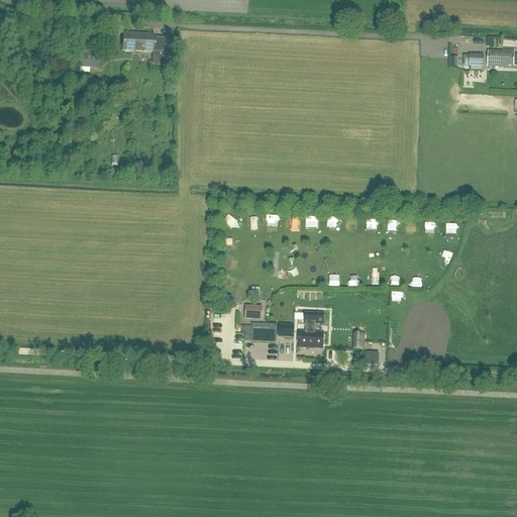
[(122,52),(152,54),(151,66),(171,67),(173,39),(164,39),(163,41),(153,40),(153,35),(123,34),(122,52)]
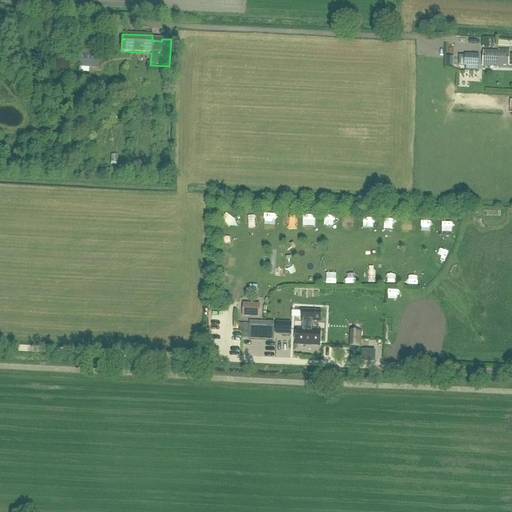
[(509,51),(499,51),(499,52),(483,51),(483,67),(492,67),(492,68),(509,69),(509,51)]
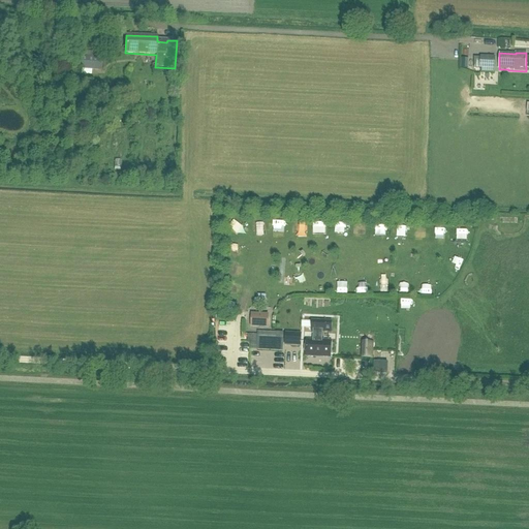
[(81,68),(93,68),(103,69),(104,58),(93,57),(82,57),(81,68)]
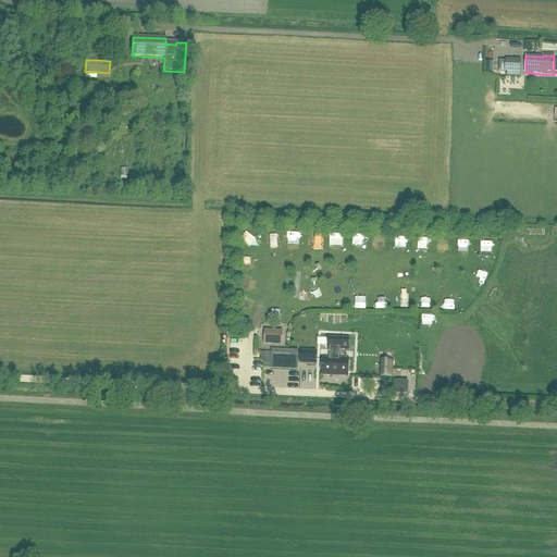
[(498,72),(510,73),(521,73),(521,60),(506,60),(506,61),(499,61),(498,72)]
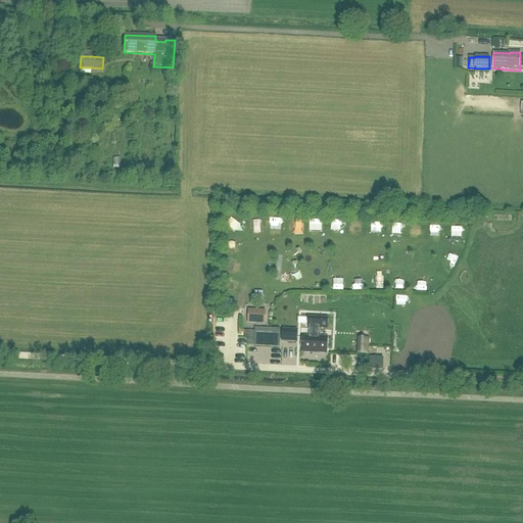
[(230,218),(225,227),(233,232),(239,224),(230,218)]
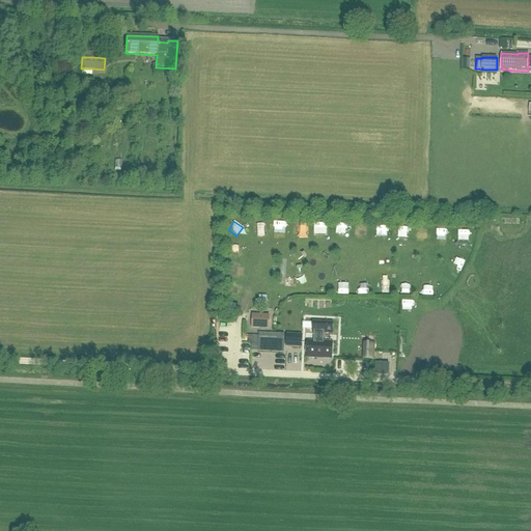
[(296,231),(306,232),(306,222),(296,222),(296,231)]
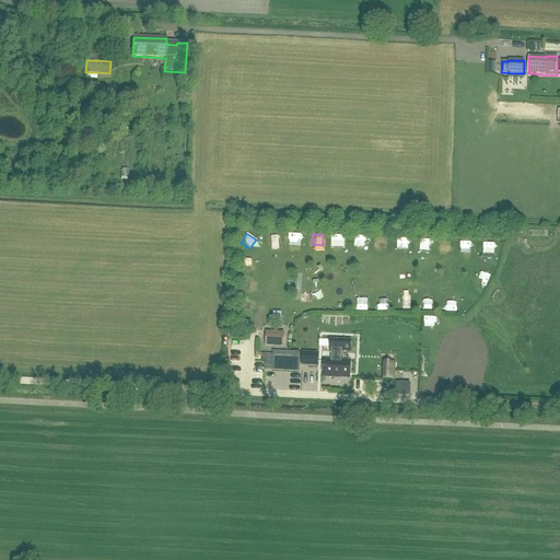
[(420,237),(420,254),(431,255),(432,237),(420,237)]
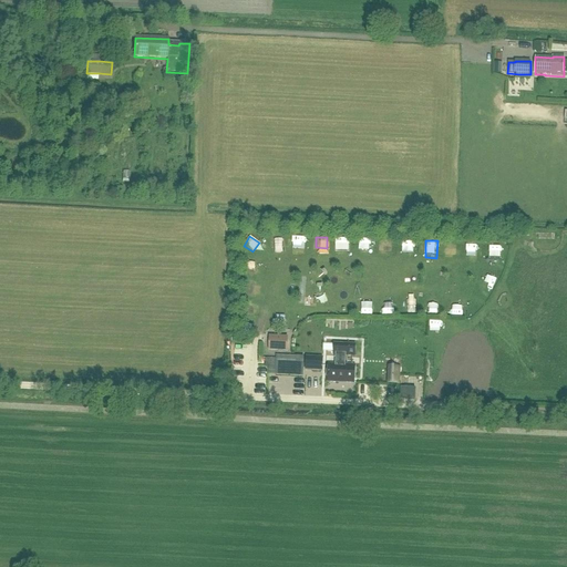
[(254,264),(254,272),(264,272),(264,263),(254,264)]
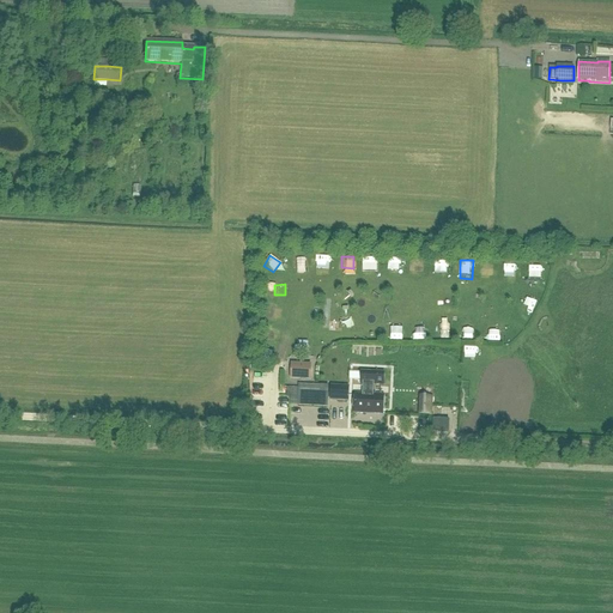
[(278,320),(279,308),(265,307),(265,320),(278,320)]
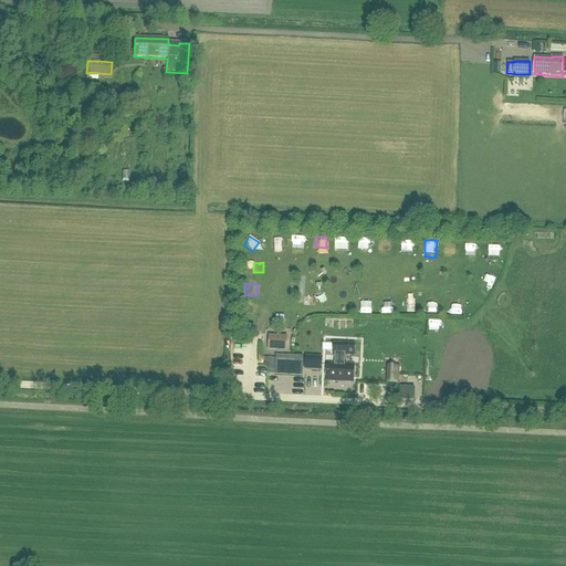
[(394,313),(392,303),(381,303),(381,313),(394,313)]
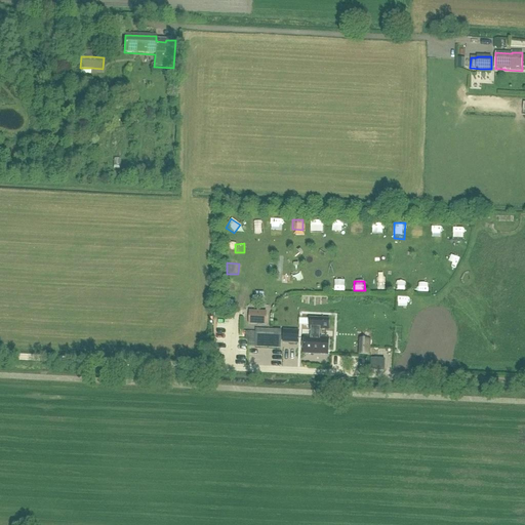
[(241,293),(241,283),(226,283),(226,293),(241,293)]
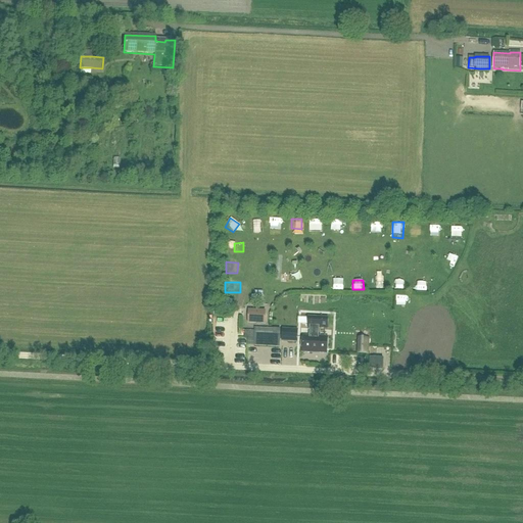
[(249,314),(248,324),(266,324),(266,315),(249,314)]
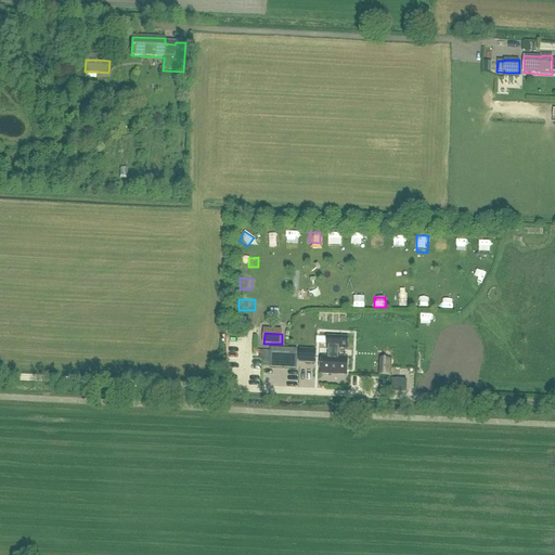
[(348,358),(338,358),(338,349),(348,349),(348,338),(327,337),(327,348),(330,348),(330,357),(322,357),(321,374),(347,375),(348,358)]
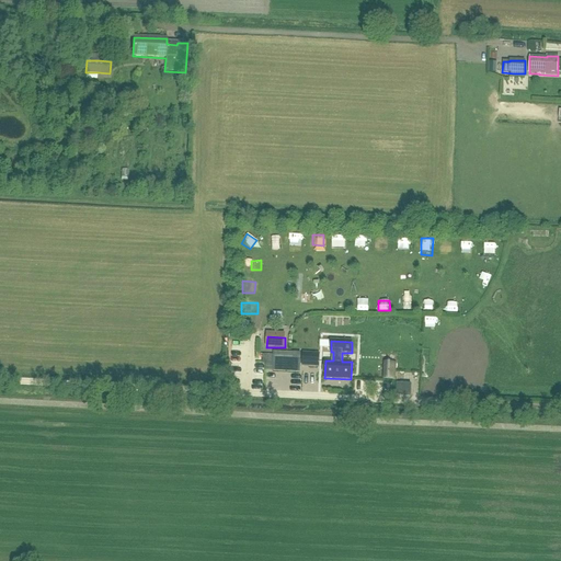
[(274,357),(273,368),(300,370),(301,354),(294,354),(294,358),(274,357)]
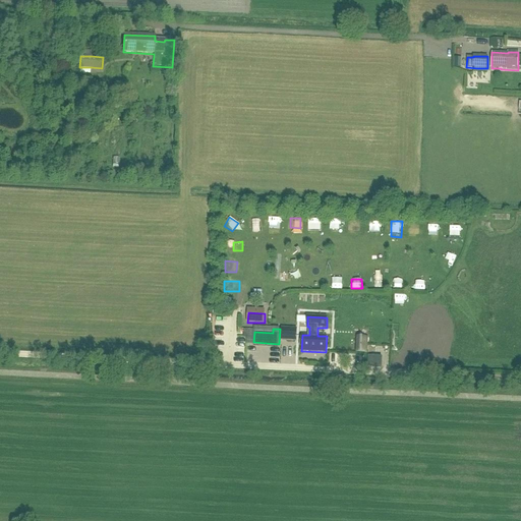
[(281,341),(296,342),(297,330),(282,329),(281,341)]
